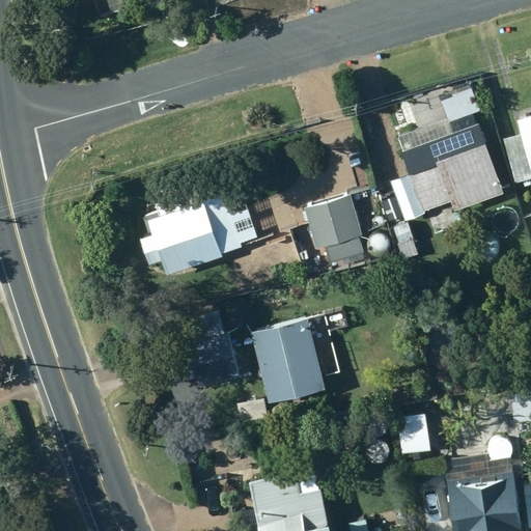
[(530,117),(519,121),(523,136),(504,141),(515,184),(530,178),(530,117)]
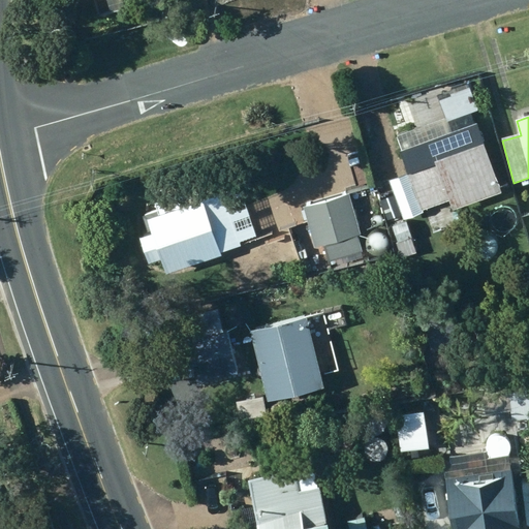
[(459,132),(400,154),(421,213),(450,203),(454,212),(500,195),(484,146),(466,152),(459,132)]
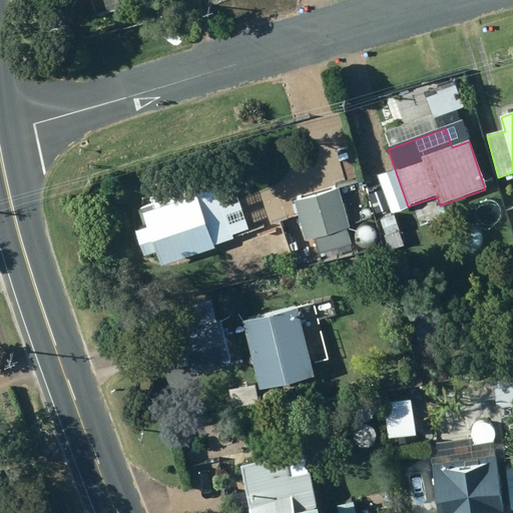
[(350,229),(339,190),(295,203),(306,240),(329,235),(333,251),(351,247),(347,230),(350,229)]
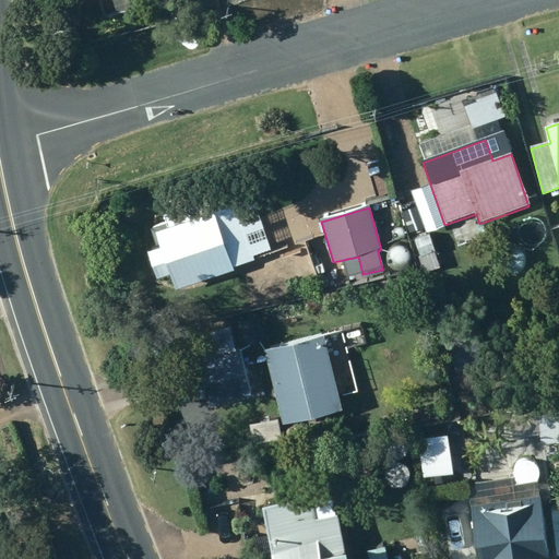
[(177,292),(234,273),(233,270),(249,264),(253,256),(240,217),(216,226),(213,215),(170,230),(168,225),(152,232),(159,251),(149,253),(157,282),(171,277),(177,292)]
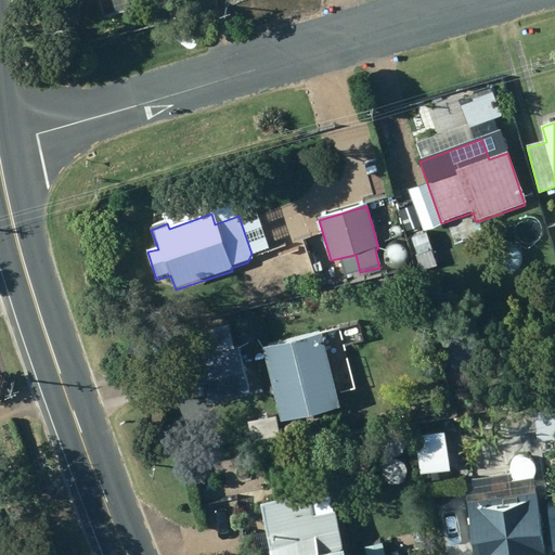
[(207,405),(250,396),(240,352),(233,353),(228,326),(196,334),(203,361),(197,362),(207,405)]
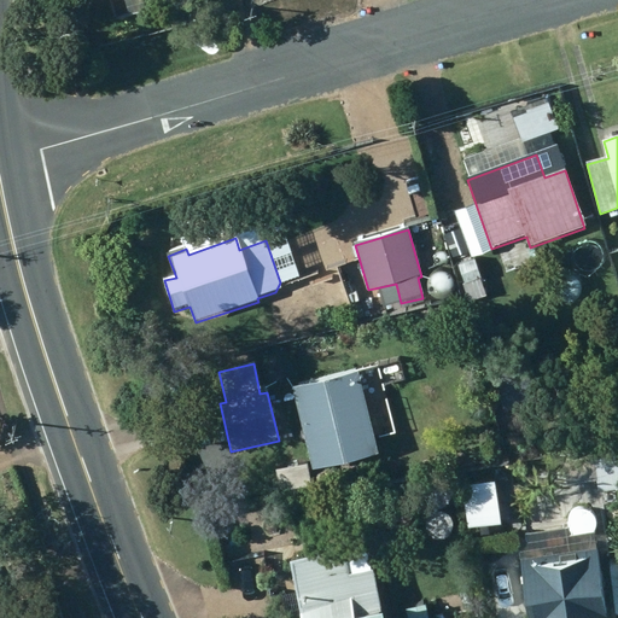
[(292,391),(313,472),(379,456),(359,374),(292,391)]
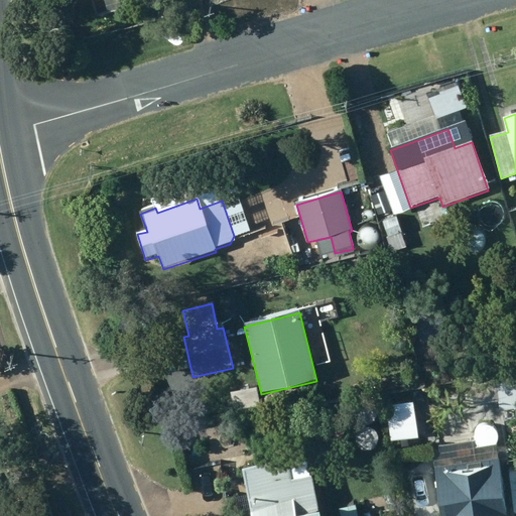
[(312,360),(318,361),(324,356),(321,350),(314,348),(309,353),(312,360)]
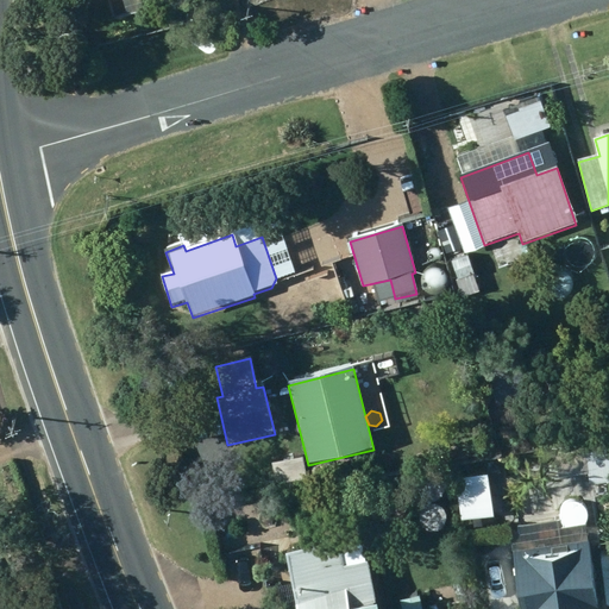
[(589,464),(594,488),(608,484),(608,465),(608,459),(589,464)]
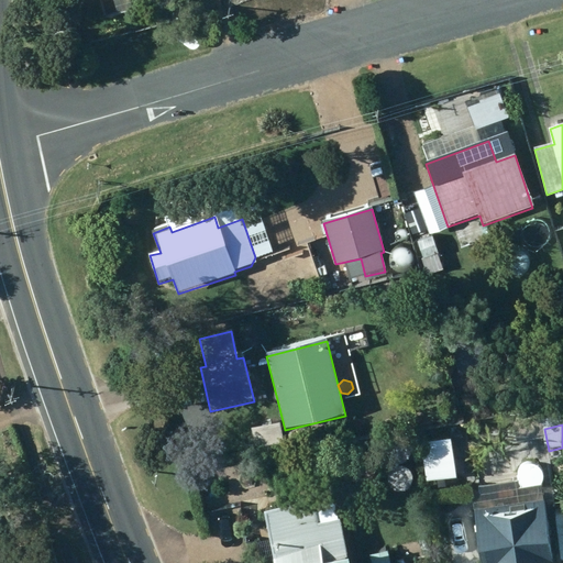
[(551,562),(544,504),(475,511),(481,562),(551,562)]
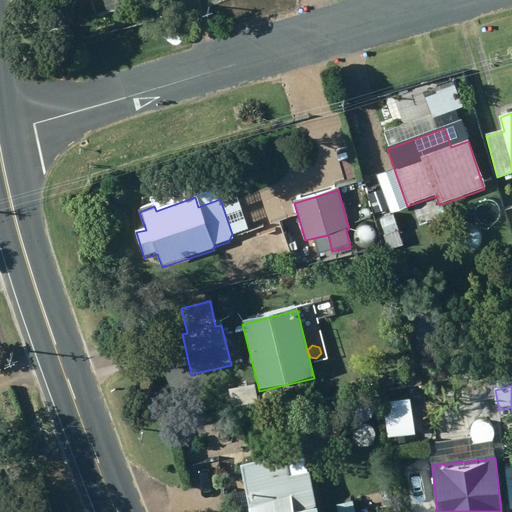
[(248,511),(319,511),(312,474),(290,478),(286,459),(240,468),(248,511)]
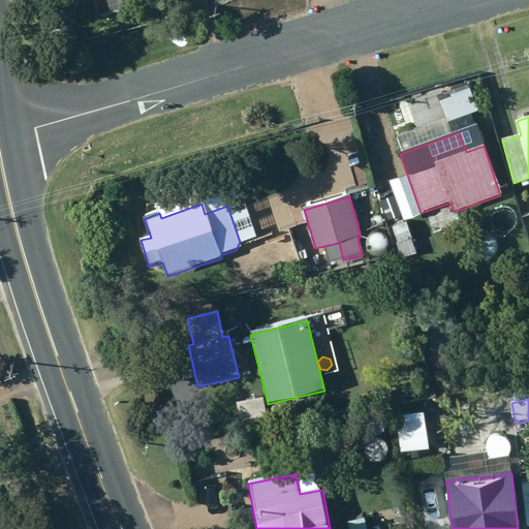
[(367,528),(365,519),(348,524),(349,528),(367,528)]
